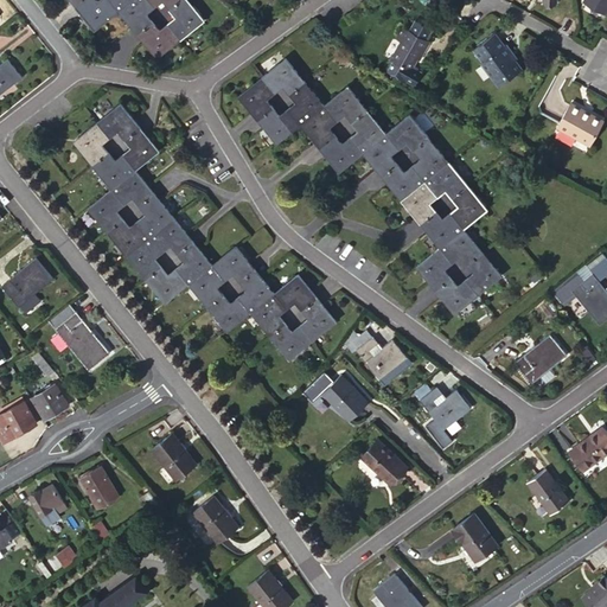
[(110,0),(101,0),(84,14),(94,26),(117,8),(110,0)]
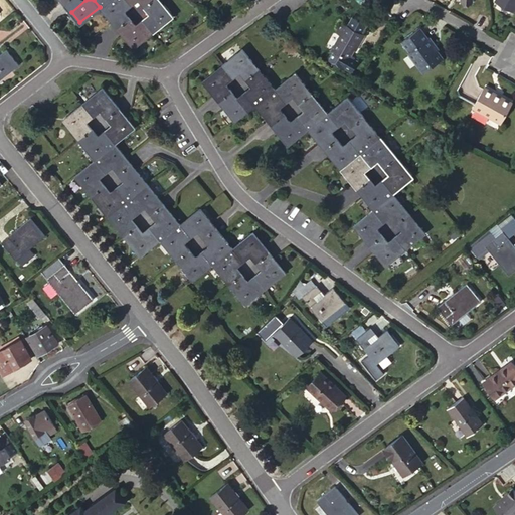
[(114,0),(103,9),(112,19),(124,9),(116,0),(114,0)]
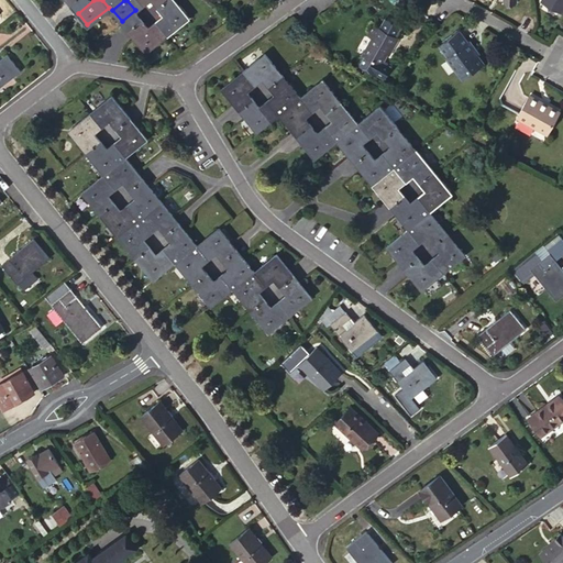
[(127,0),(135,10),(142,4),(139,0),(127,0)]
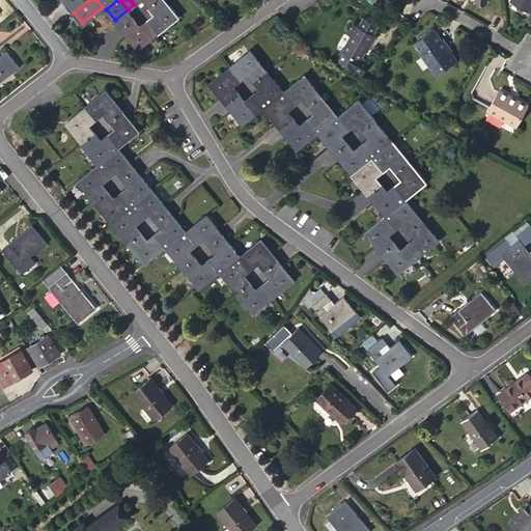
[(530,0),(505,0),(505,2),(526,15),(527,11),(528,12),(530,5),(530,0)]
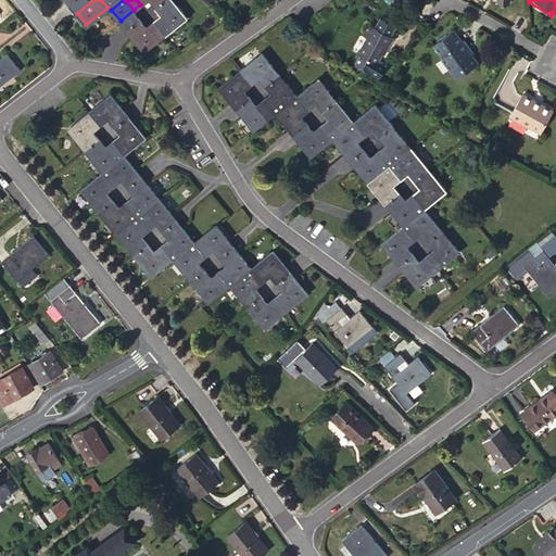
[(154,22),(164,34),(184,17),(175,7),(154,22)]
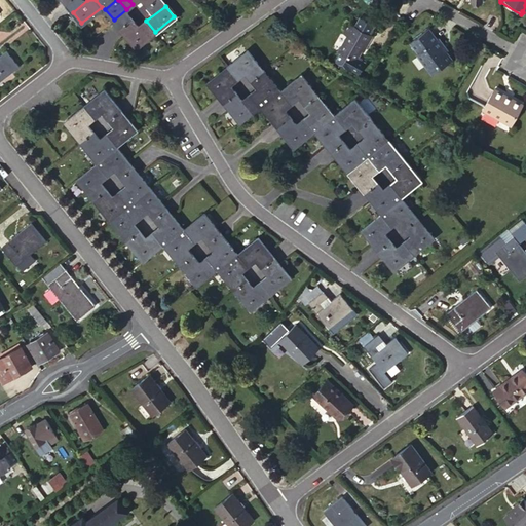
[(346,24),(341,31),(347,34),(345,37),(336,52),(330,65),(355,77),(362,66),(353,62),(359,50),(361,47),(364,48),(370,37),(365,34),(370,25),(357,17),(351,27),(346,24)]
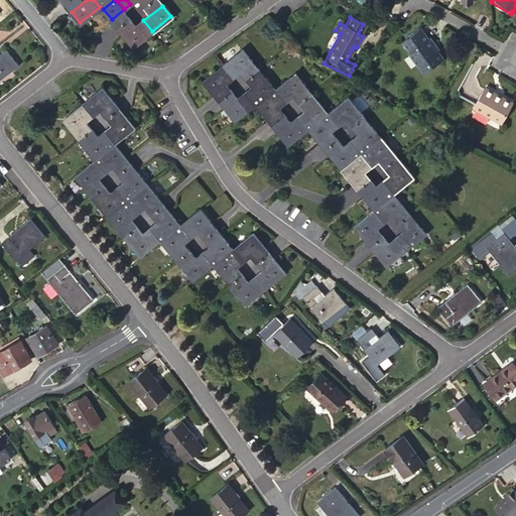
[(133,46),(152,31),(143,20),(125,36),(133,46)]
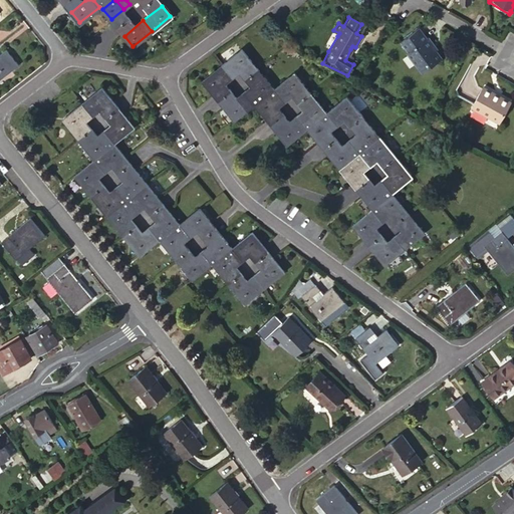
[(429,46),(432,44),(426,36),(423,38),(416,27),(398,42),(406,52),(404,53),(414,66),(416,64),(422,71),(439,58),(433,49),(429,46)]
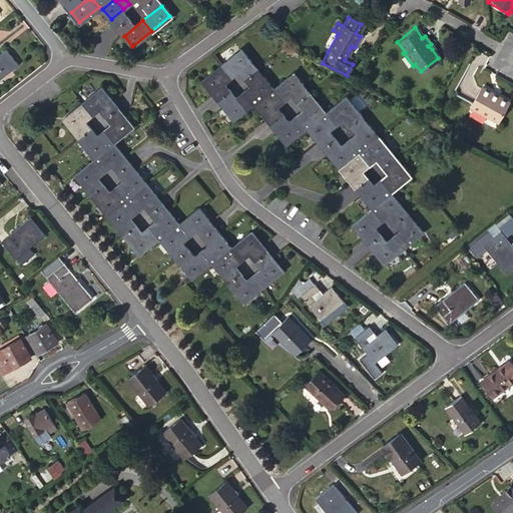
[(0,77),(17,64),(5,49),(0,53),(0,77)]
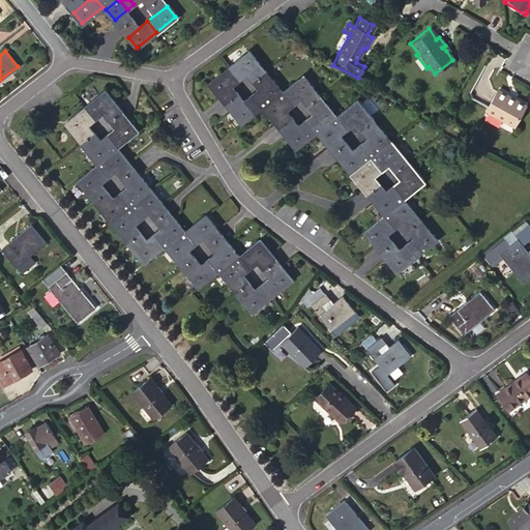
[(238,79),(246,72),(258,62),(248,52),(229,68),(238,79)]
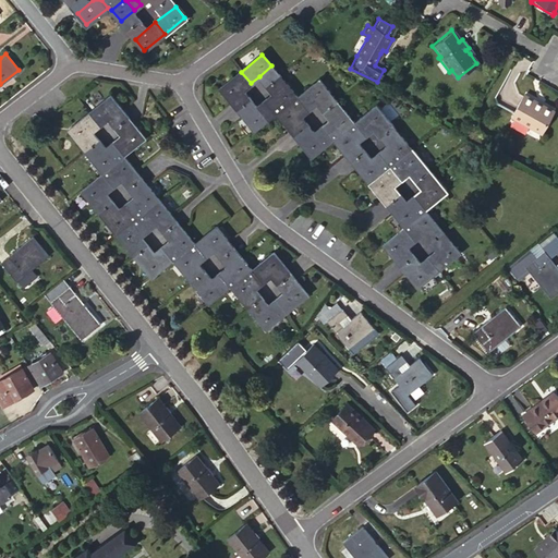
[(451,70),(449,72),(456,80),(458,77),(451,70)]
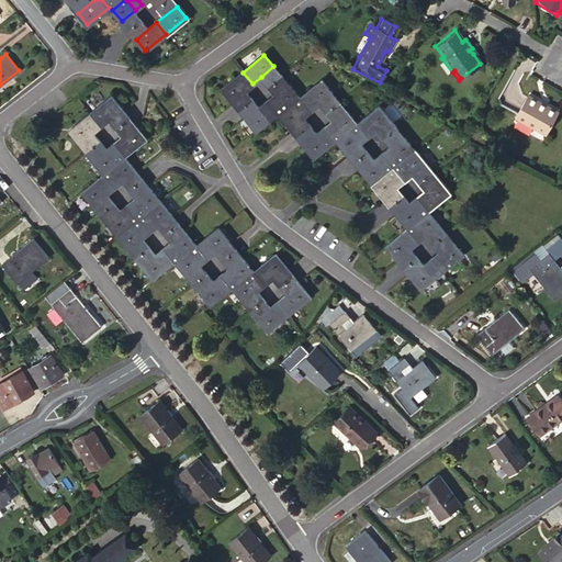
[(233,100),(253,83),(243,72),(223,89),(233,100)]
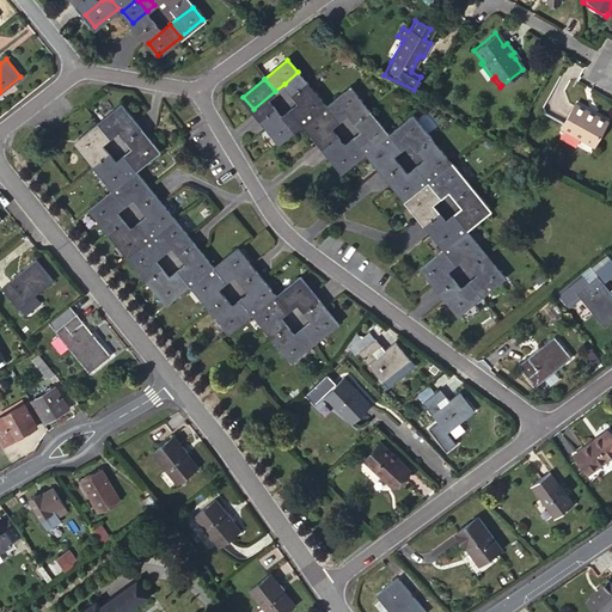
[(328,105),(329,108),(338,120),(348,112),(360,102),(350,90),(337,101),(335,99),(328,105)]
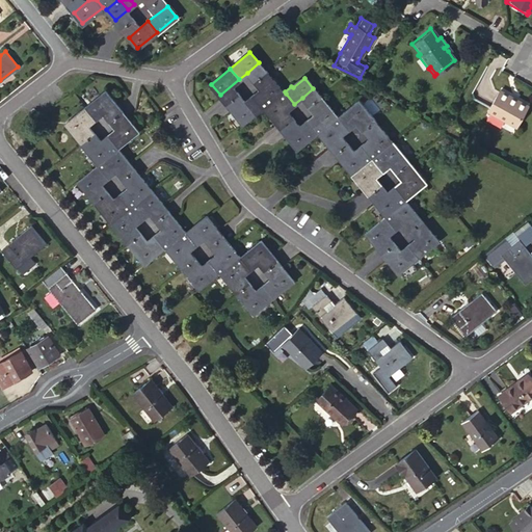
[(272,80),(253,96),(263,109),(271,103),(270,102),(276,97),(275,96),(282,91),(272,80)]
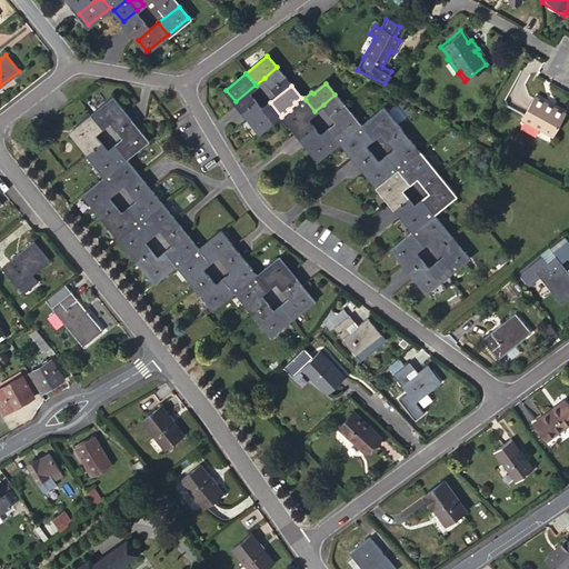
[(545,102),(532,96),(520,118),(551,135),(563,112),(551,106),(549,108),(542,105),(545,102)]
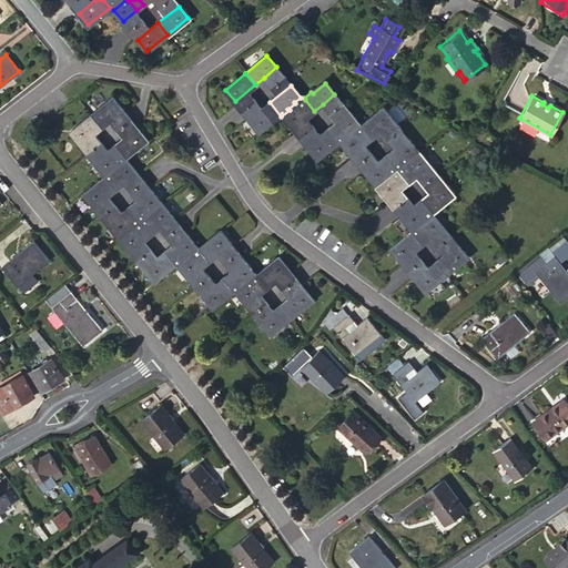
[(113,99),(92,115),(101,127),(122,110),(113,99)]
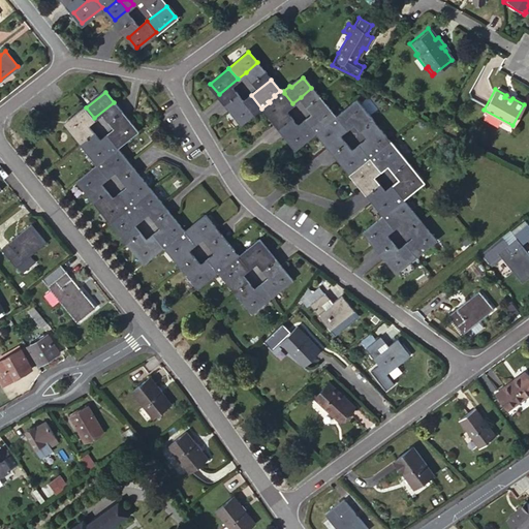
[(277,98),(285,109),(292,103),(284,93),(277,98)]
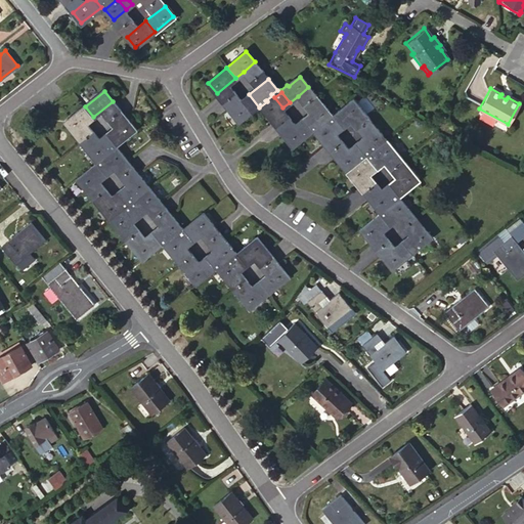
[(259,107),(249,94),(230,110),(238,121),(252,111),(253,113),(259,107)]
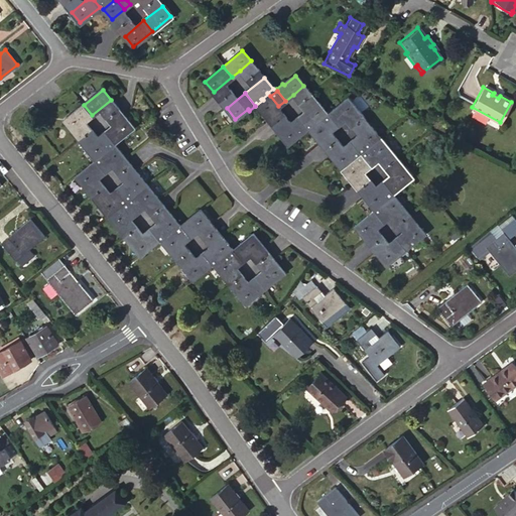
[(258,106),(266,116),(278,106),(270,96),(258,106)]
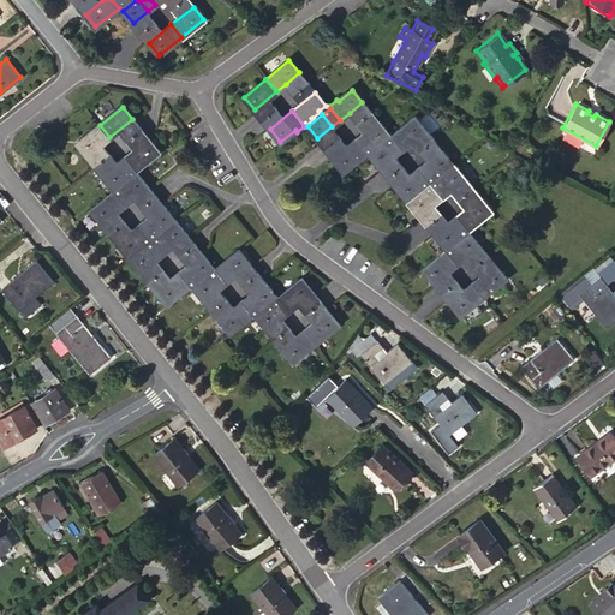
[(415,118),(393,136),(402,148),(412,141),(424,130),(415,118)]
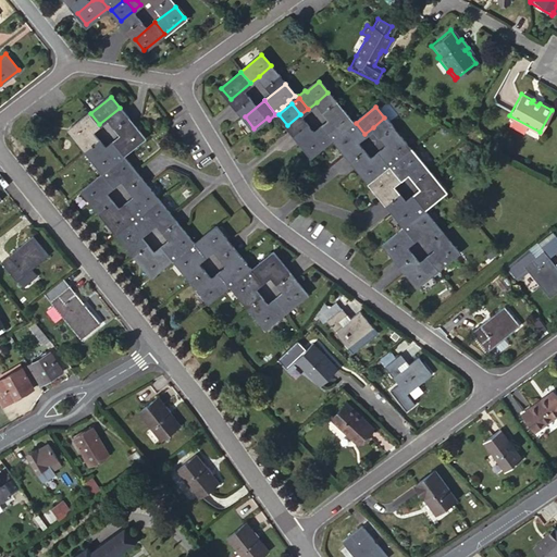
[(345,125),(351,121),(343,110),(322,126),(331,137),(345,125)]
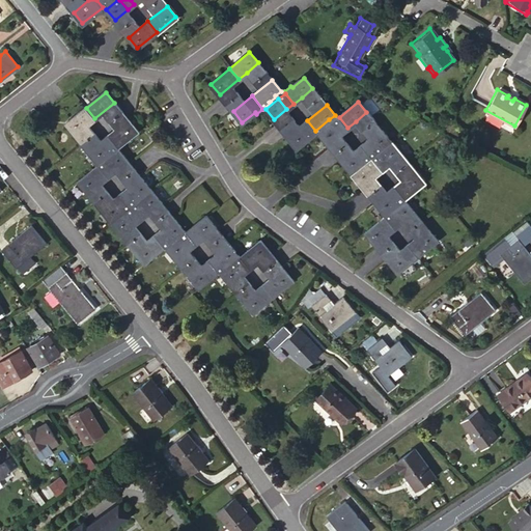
[(76,134),(86,126),(94,118),(86,108),(66,123),(76,134)]
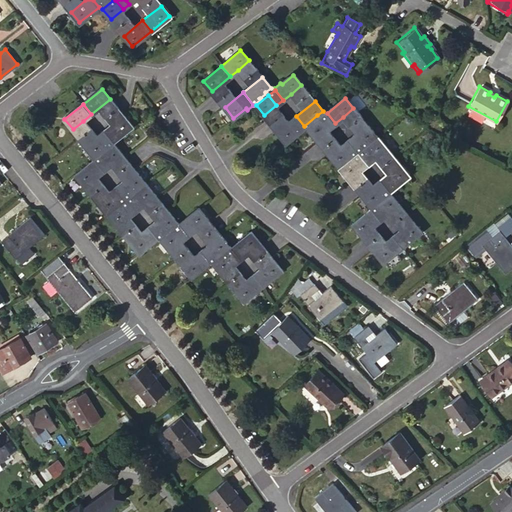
[(320,119),(328,128),(335,123),(327,113),(325,111),(324,109),(323,111),(317,115),(320,119)]
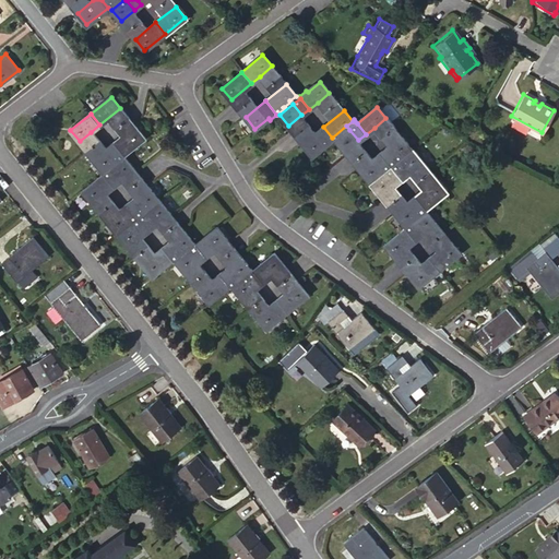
[(143,138),(134,127),(114,142),(122,154),(143,138)]
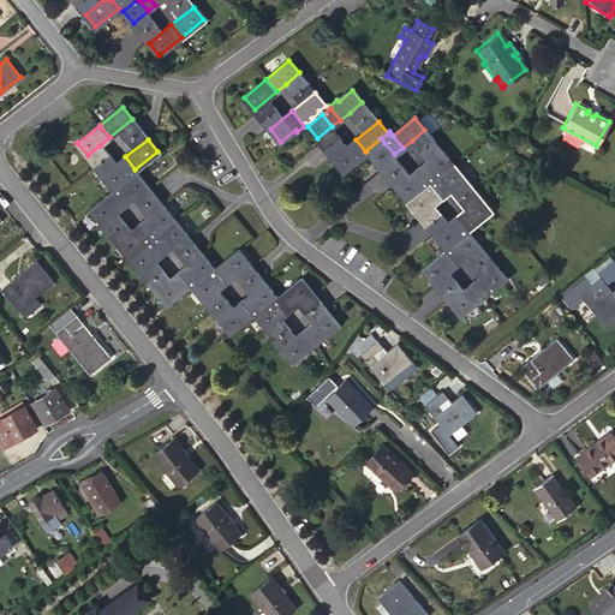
[(356,139),(347,147),(357,157),(365,151),(356,139)]
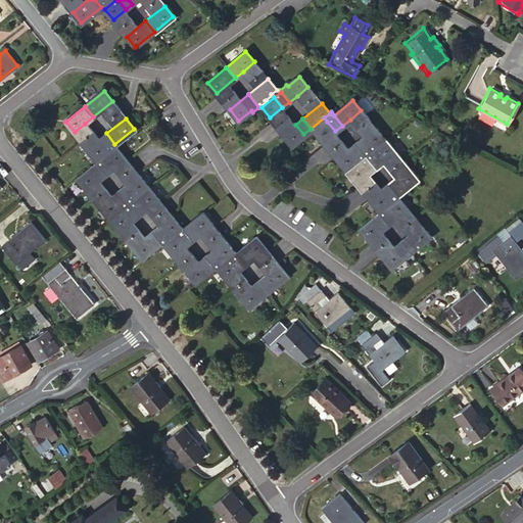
[(315,131),(323,141),(335,131),(327,122),(315,131)]
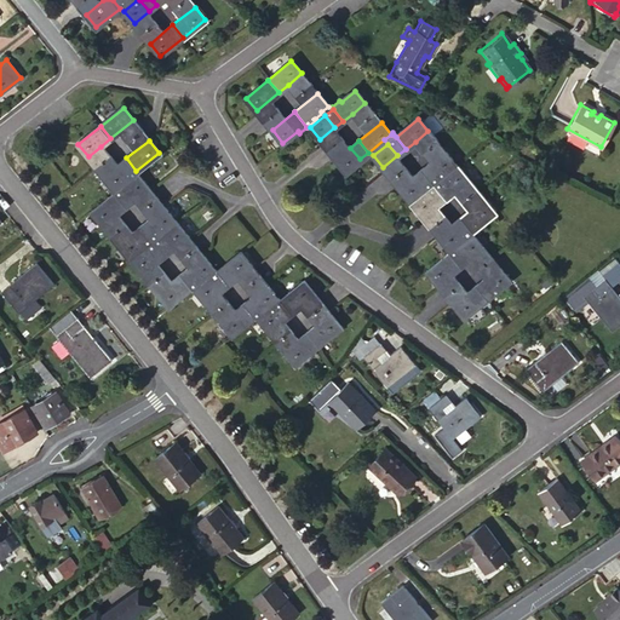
[(360,159),(350,148),(336,159),(345,171),(360,159)]
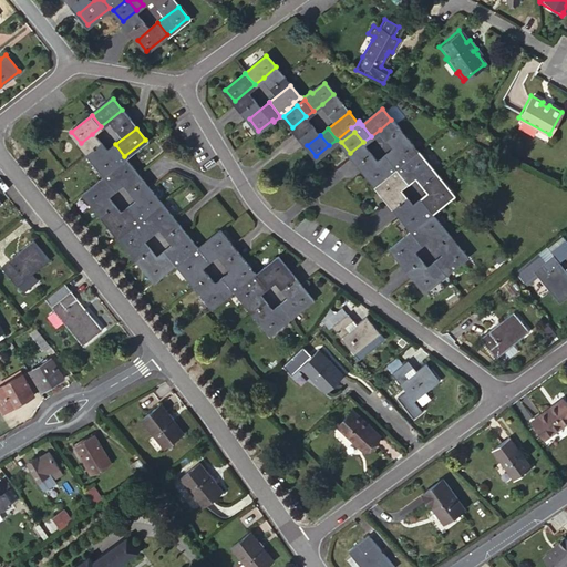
[(387,154),(397,167),(404,162),(403,161),(415,151),(405,138),(387,154)]
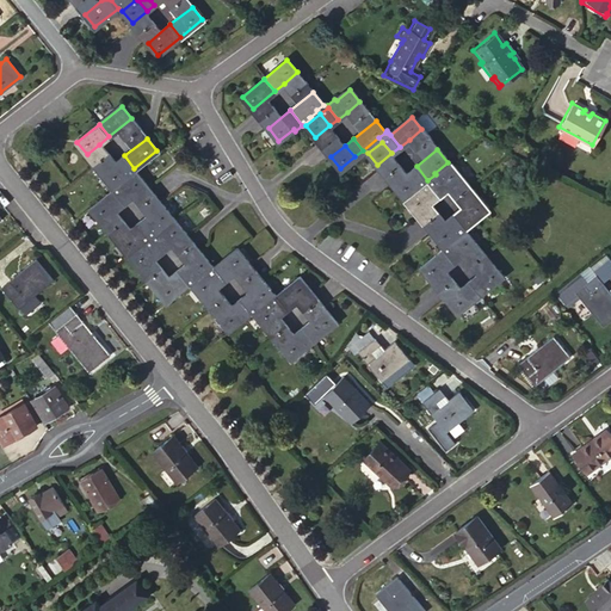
[(134,168),(124,155),(115,164),(102,174),(112,186),(134,168)]
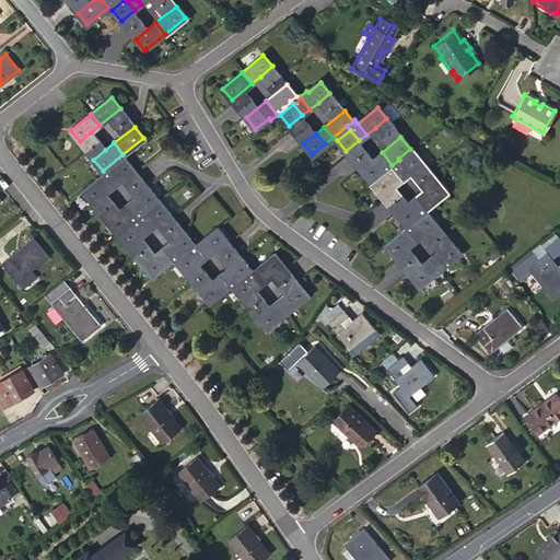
[(383,171),(384,172),(392,165),(382,152),(361,170),(370,181),(383,171)]
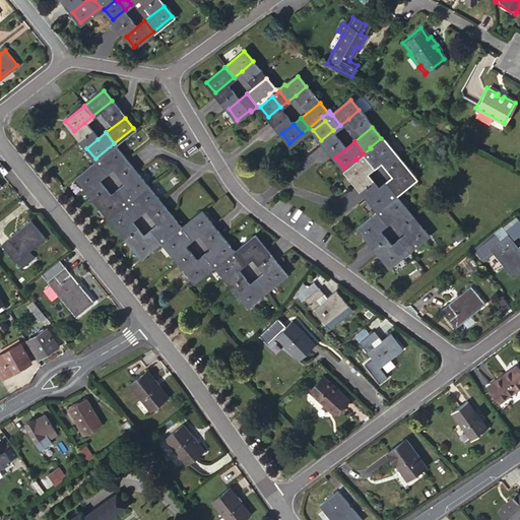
[(371,148),(364,153),(374,167),(382,159),(392,151),(384,141),(372,150),(371,148)]
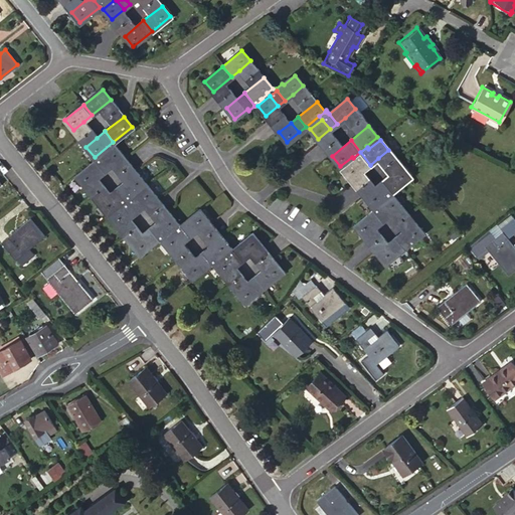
[(105,171),(123,157),(115,146),(97,161),(105,171)]
